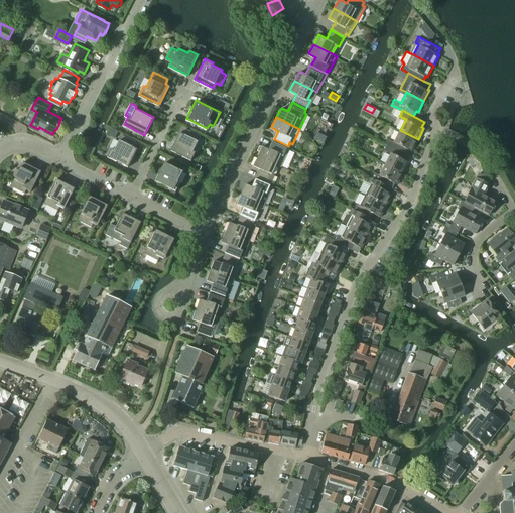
[(187,127),(184,132),(180,130),(171,148),(191,159),(196,150),(194,149),(202,134),(187,127)]
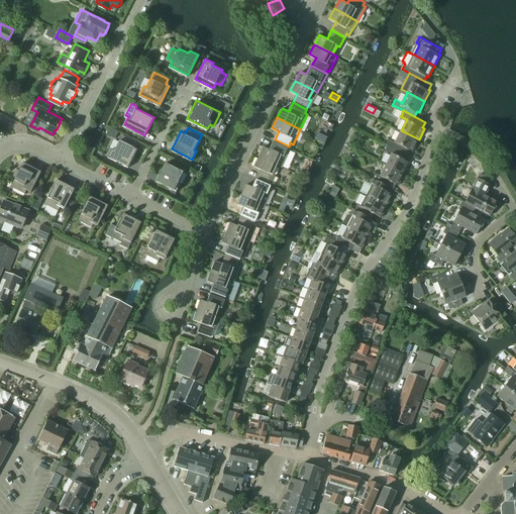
[(325,141),(328,135),(318,130),(315,136),(325,141)]
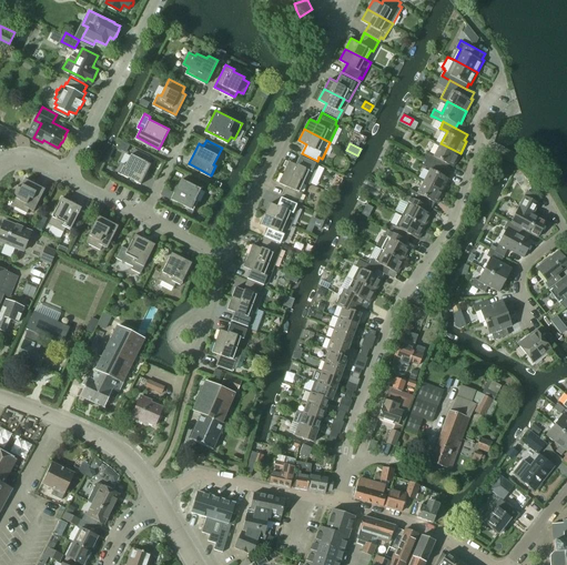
[(454,165),(461,153),(441,143),(435,154),(427,151),(424,157),(427,158),(448,170),(452,164),(454,165)]
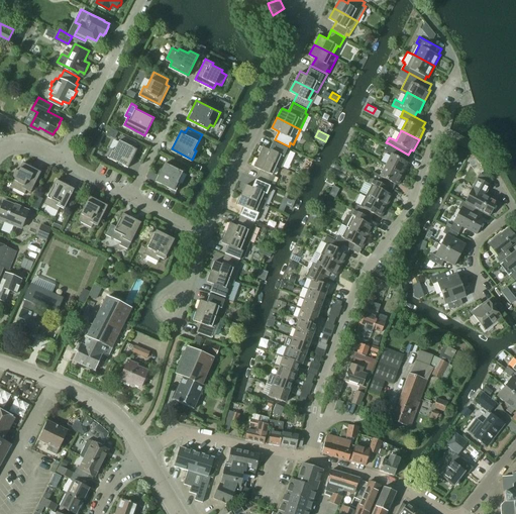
[(115,148),(113,146),(108,156),(129,166),(138,147),(134,145),(137,140),(123,133),(115,148)]
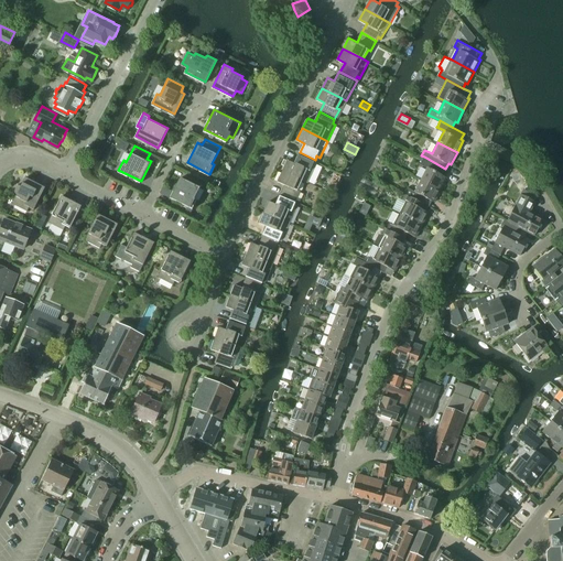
[(315,160),(300,152),(295,162),(288,159),(282,169),(302,179),(309,181),(316,164),(313,163),(315,160)]
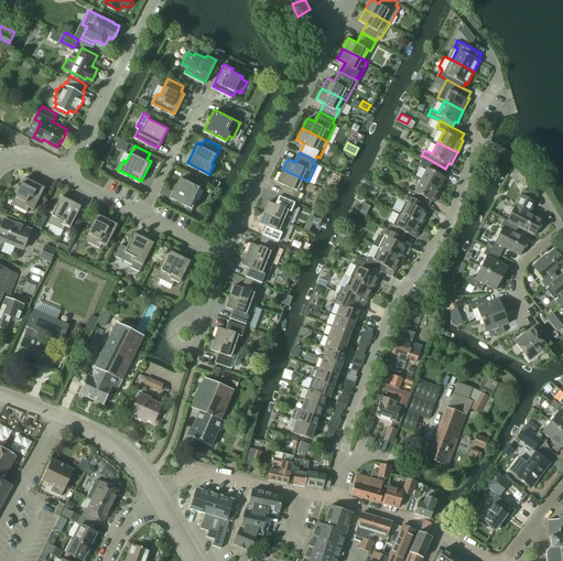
[(428,166),(422,179),(441,189),(447,176),(445,175),(448,170),(445,169),(424,157),(421,163),(428,166)]
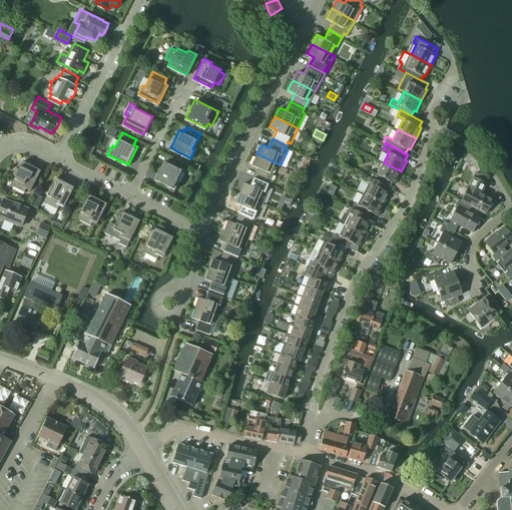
[(256,175),(270,182),(274,172),(271,171),(275,162),(257,153),(252,163),(260,167),(256,175)]
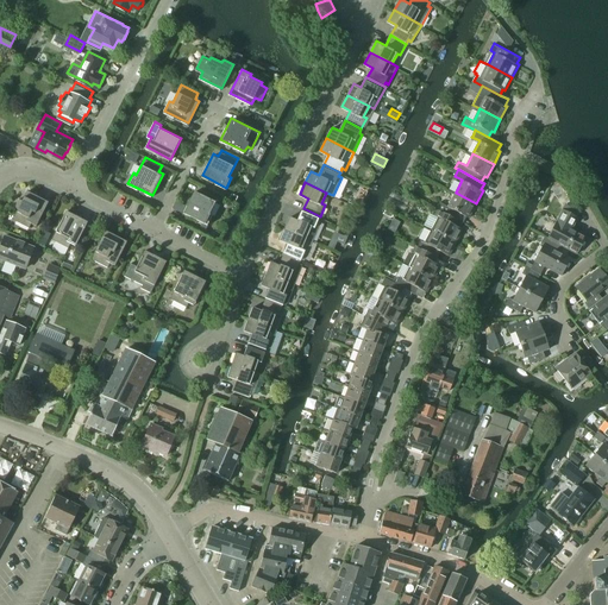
[(200,225),(206,228),(213,213),(211,212),(219,194),(202,186),(199,191),(195,190),(185,212),(202,221),(200,225)]
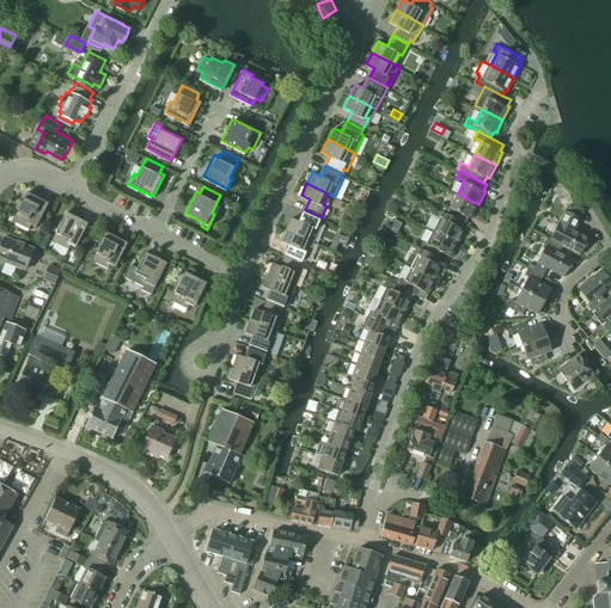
[(576,201),(570,189),(563,194),(569,204),(576,201)]
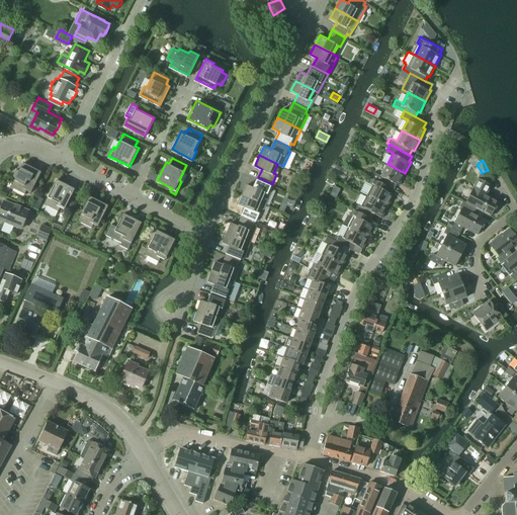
[(16,176),(11,184),(14,186),(25,191),(27,188),(31,190),(42,170),(24,161),(20,168),(17,167),(14,174),(16,176)]
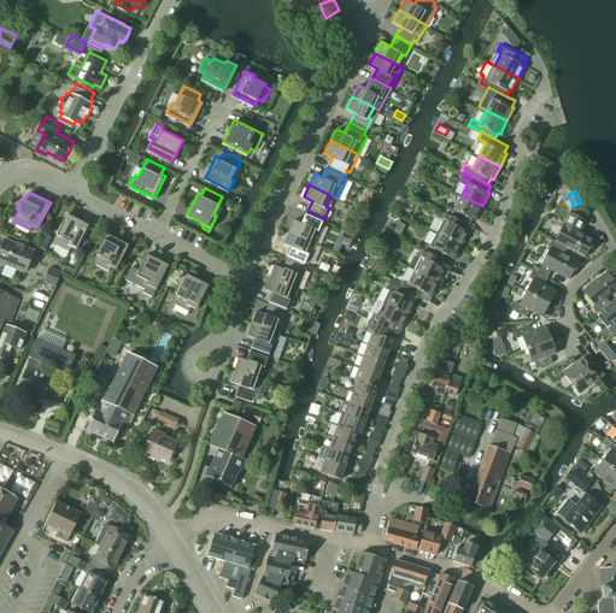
[(447,204),(444,211),(470,224),(473,218),(475,219),(482,206),(462,195),(455,207),(447,204)]
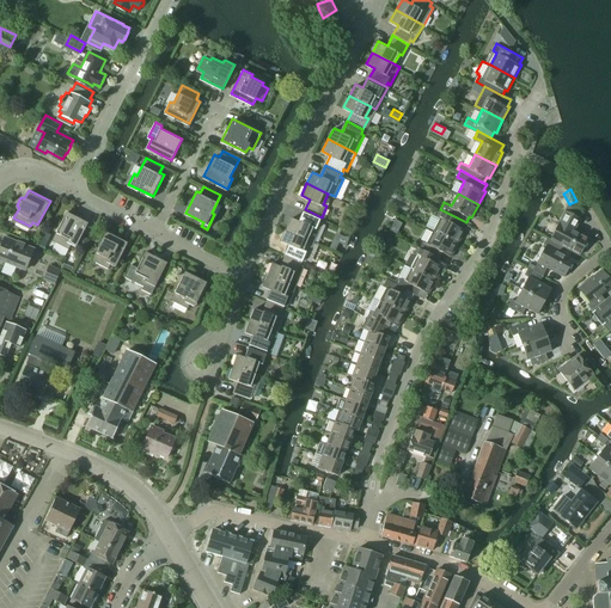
[(566,210),(551,237),(551,238),(564,246),(580,253),(590,237),(575,228),(581,217),(580,217),(584,210),(574,204),(572,209),(566,207),(564,209),(566,210)]
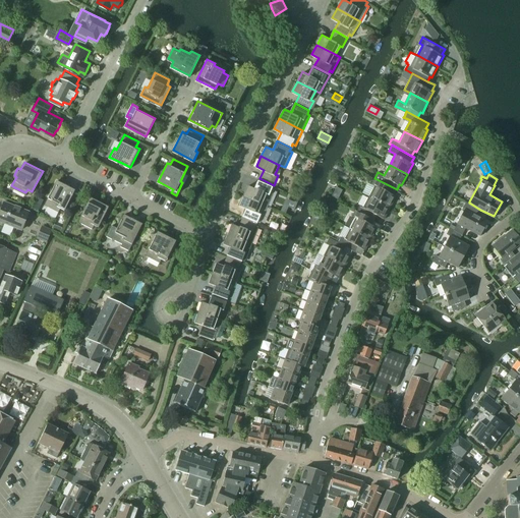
[(65,209),(76,188),(58,178),(45,203),(59,210),(61,206),(65,209)]
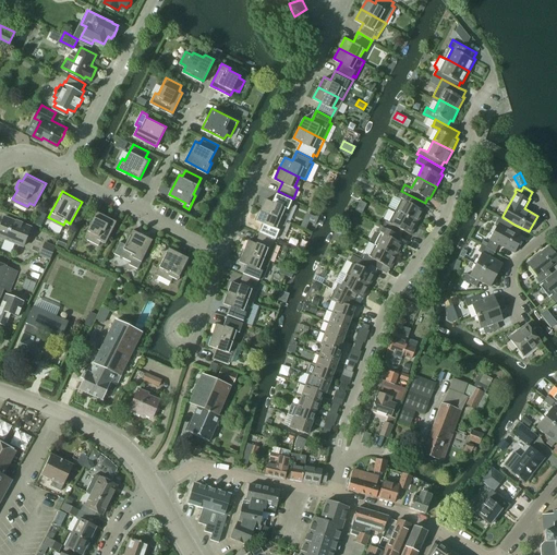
[(262,208),(288,219),(295,203),(292,202),(293,198),(278,191),(275,201),(266,197),(262,208)]
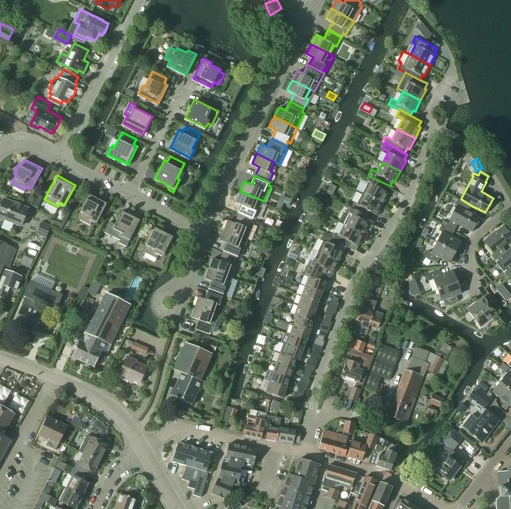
[(368,182),(363,192),(384,203),(389,192),(387,191),(390,186),(368,175),(365,180),(368,182)]
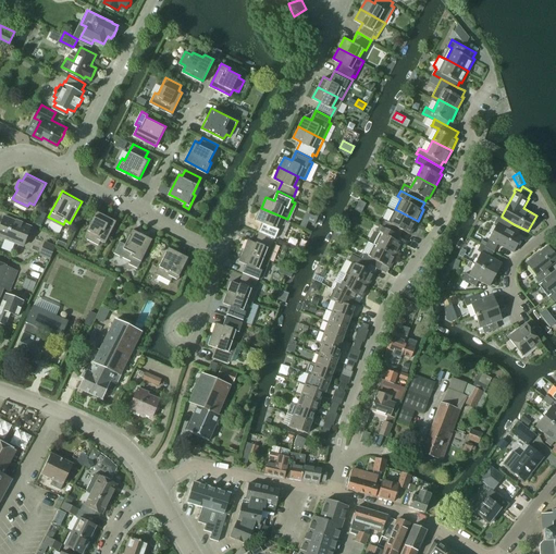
[(259,231),(275,237),(276,234),(280,235),(287,219),(261,208),(256,219),(264,222),(259,231)]
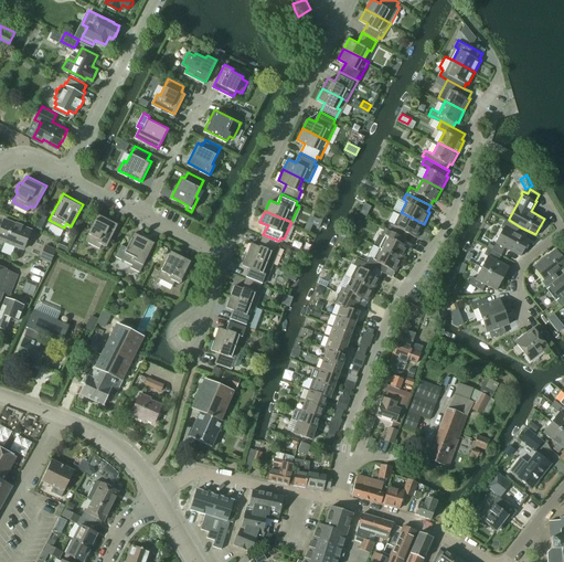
[(107,244),(119,222),(98,212),(85,239),(100,246),(103,242),(107,244)]
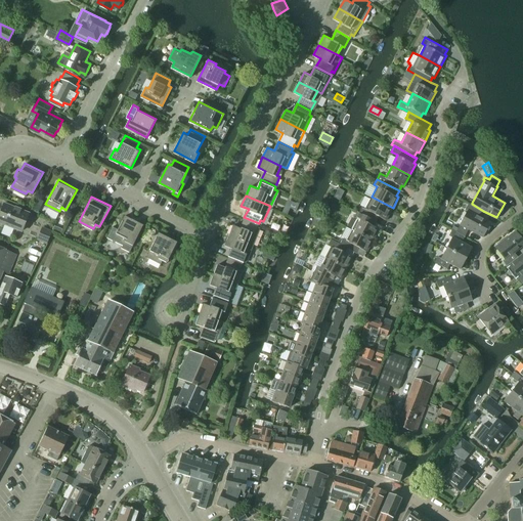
[(359,211),(373,218),(376,213),(387,219),(393,208),(372,197),(365,208),(362,206),(359,211)]
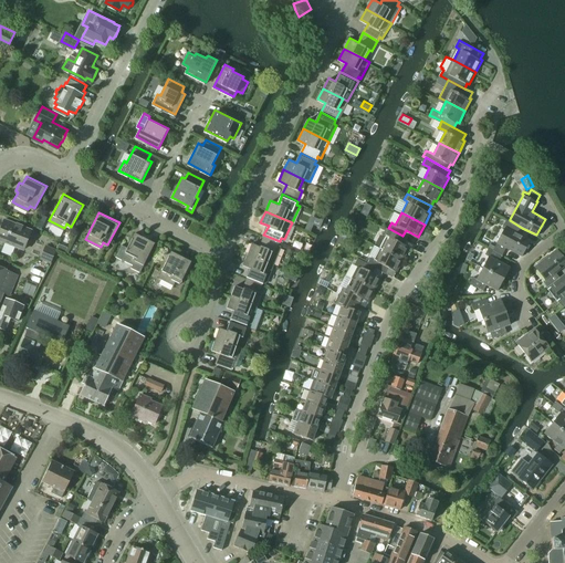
[(0,237),(24,247),(32,228),(23,225),(24,223),(18,221),(17,222),(6,218),(0,231),(0,237)]
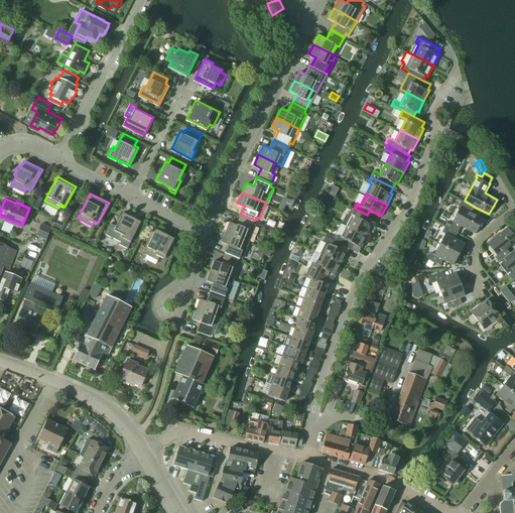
[(465,201),(465,200),(462,199),(459,205),(461,207),(454,220),(477,232),(484,218),(474,213),(476,208),(465,201)]
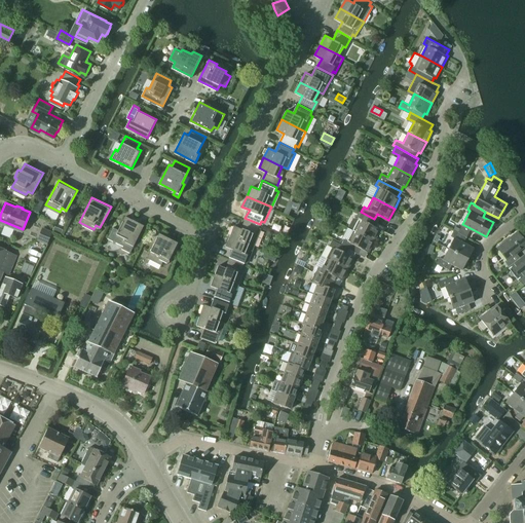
[(360,218),(354,229),(375,239),(381,229),(371,224),(374,219),(361,212),(359,211),(357,216),(360,218)]
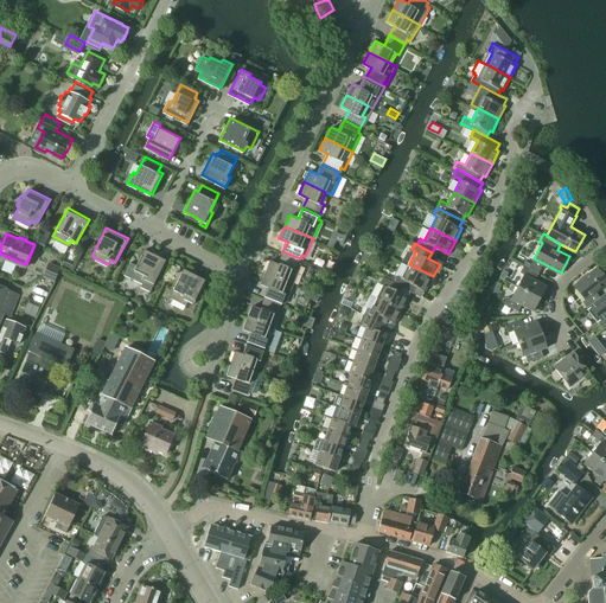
[(131,260),(125,273),(131,276),(134,277),(144,282),(141,286),(151,290),(154,282),(166,258),(145,248),(138,263),(131,260)]
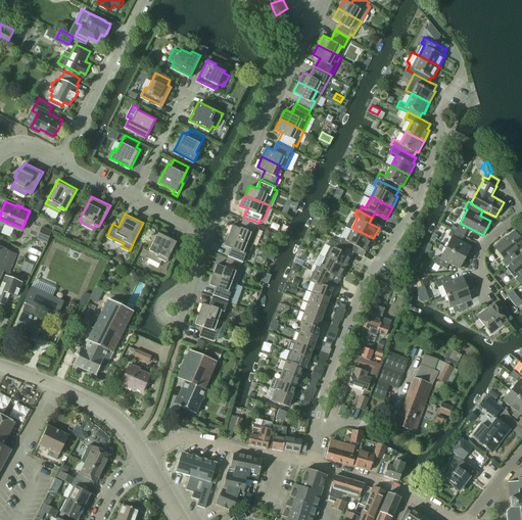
[(229,233),(253,243),(259,228),(256,227),(258,223),(243,217),(241,226),(233,223),(229,233)]
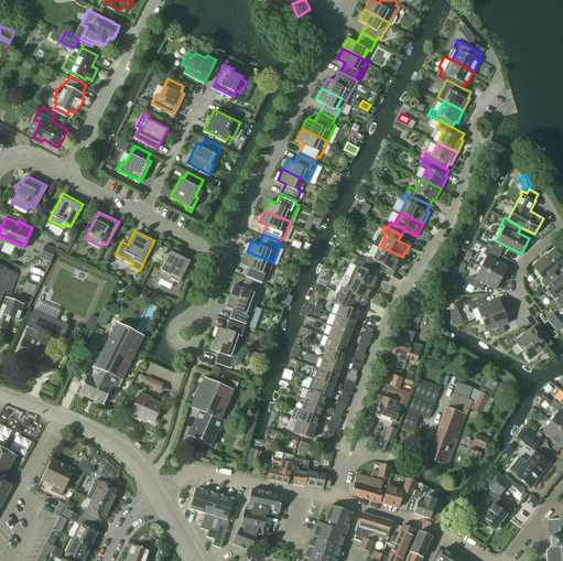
[(46,243),(41,255),(52,259),(56,247),(46,243)]
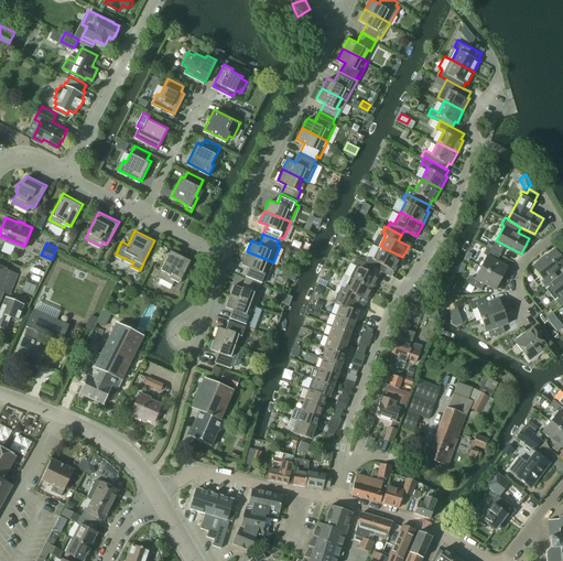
[(367,261),(375,266),(375,267),(385,272),(388,266),(396,270),(402,257),(380,246),(379,247),(375,256),(374,257),(370,255),(367,261)]
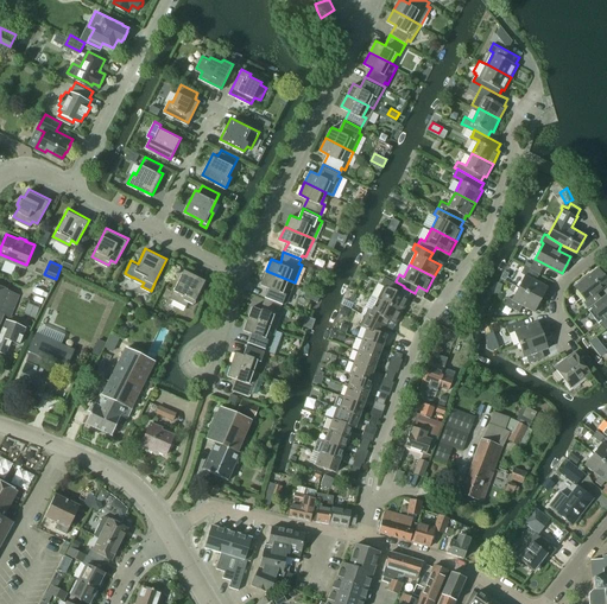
[(526,274),(520,286),(543,298),(549,285),(537,279),(541,273),(525,265),(522,272),(526,274)]
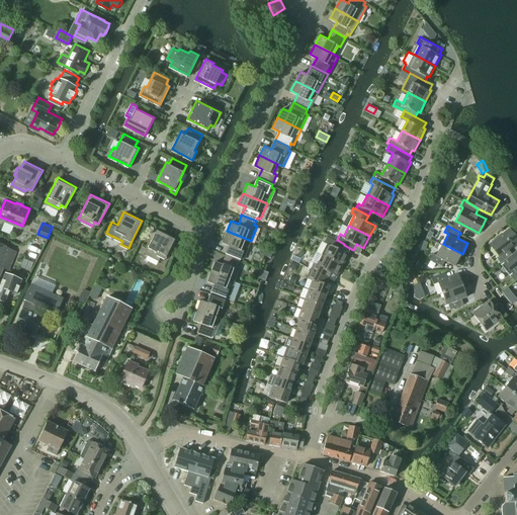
[(497,256),(501,261),(513,252),(509,247),(516,241),(516,235),(510,226),(490,242),(499,254),(497,256)]
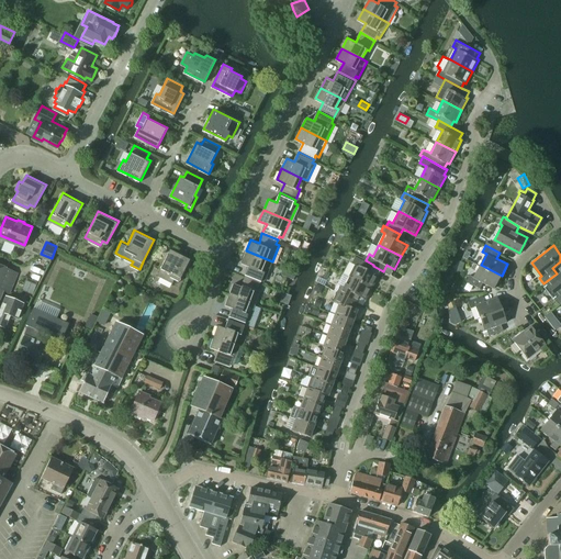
[(179,280),(190,258),(170,247),(157,274),(160,276),(172,281),(175,278),(179,280)]
